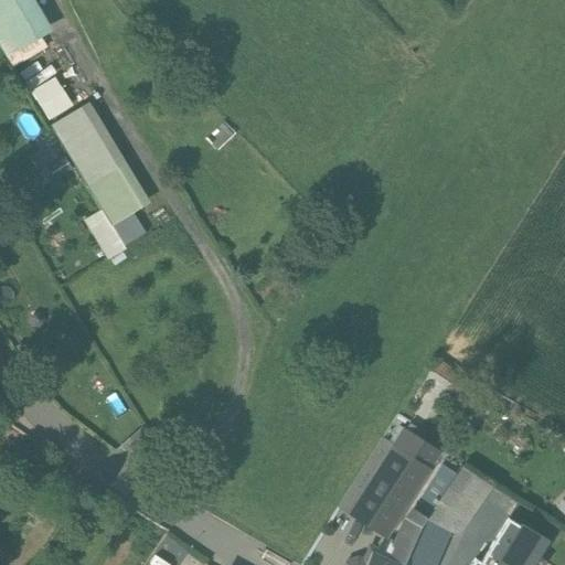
[(0,0),(0,46),(7,57),(51,33),(31,0),(0,0)]
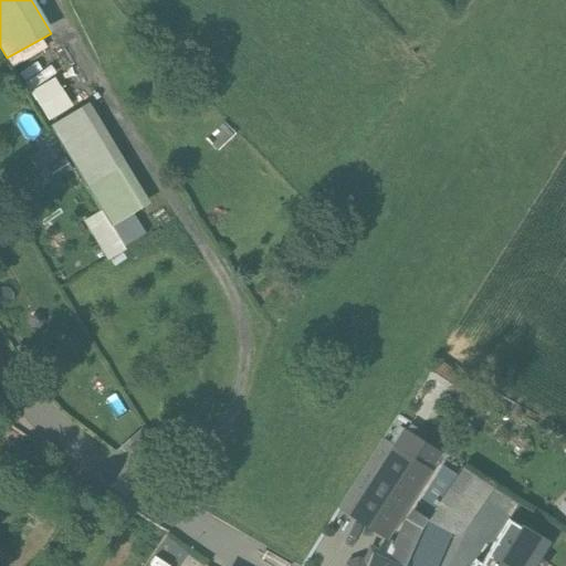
[(50,116),(76,107),(63,70),(50,75),(52,82),(39,86),(50,116)]
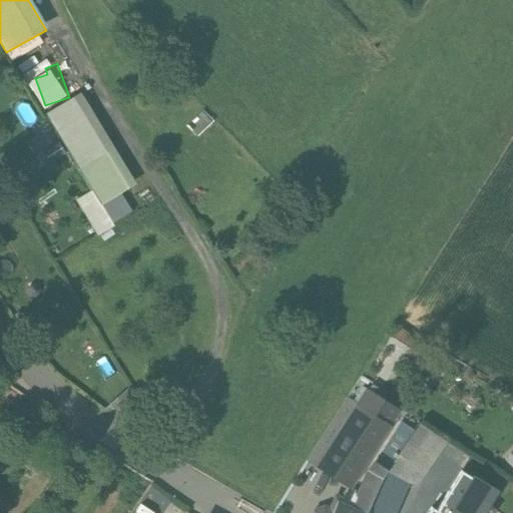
[(66,102),(44,115),(76,167),(97,154),(66,102)]
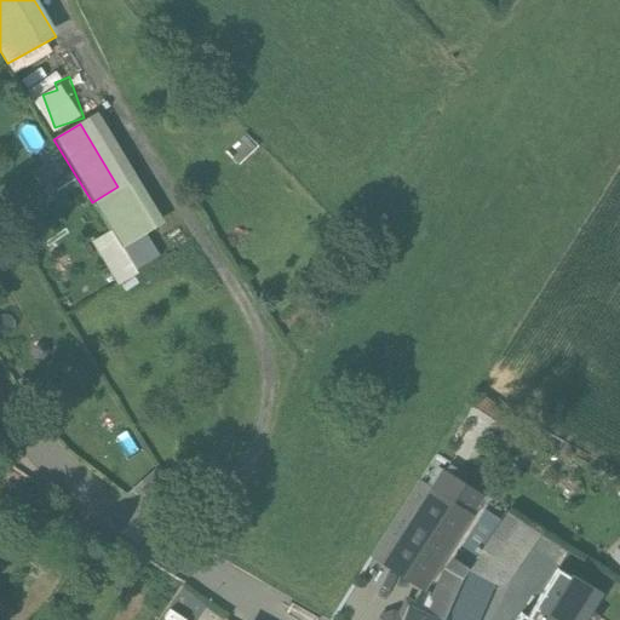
[(112,233),(85,248),(109,292),(137,274),(112,233)]
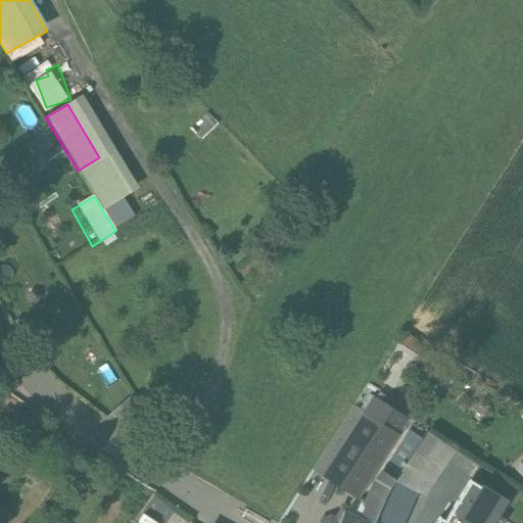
[(374,397),(364,413),(397,435),(408,420),(374,397)]
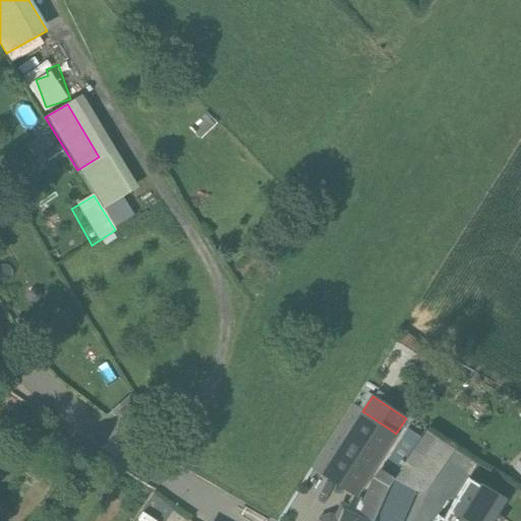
[(362,411),(352,404),(311,468),(355,498),(396,433),(362,411)]
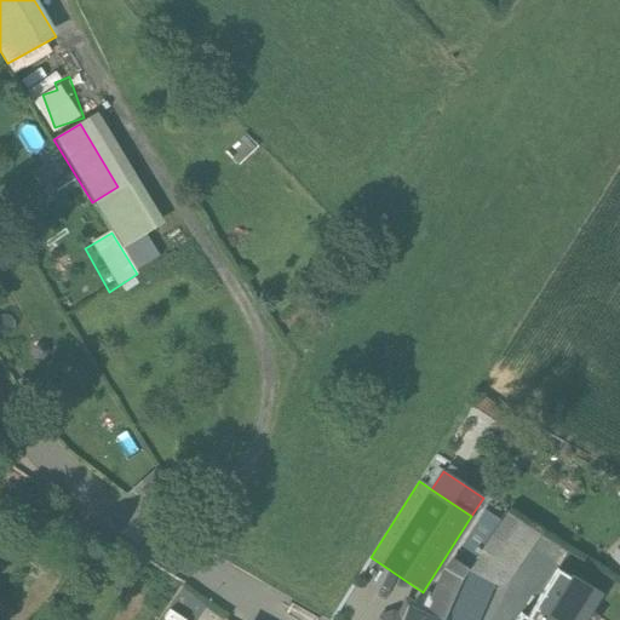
[(494,530),(466,570),(489,581),(506,587),(538,537),(506,515),(494,530)]
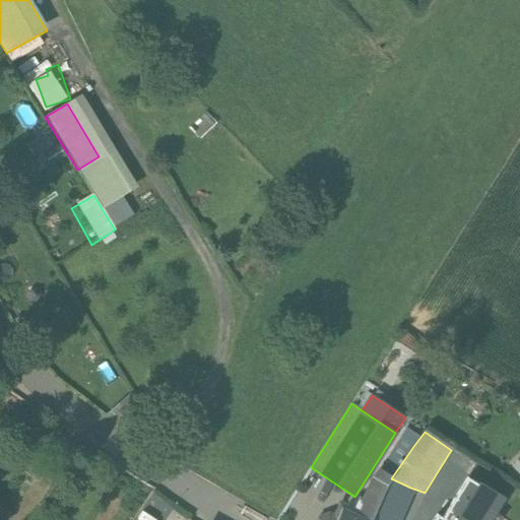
[(373,481),(385,486),(391,478),(414,445),(401,437),(372,480),(373,481)]
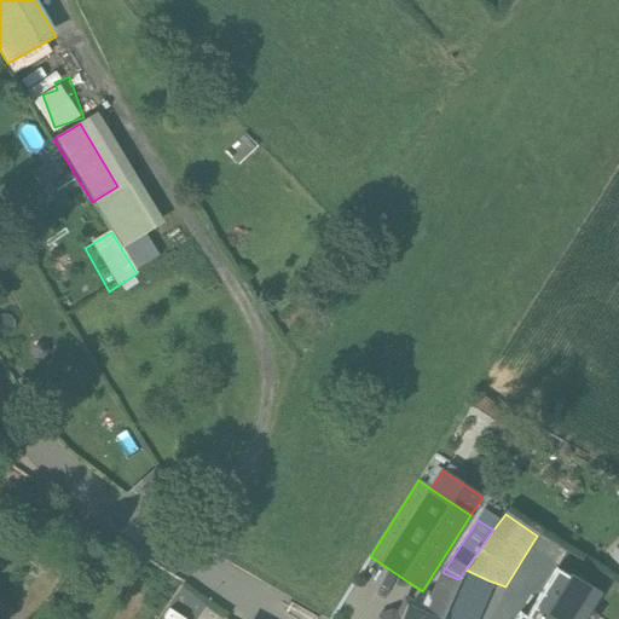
[(474,613),(489,580),(466,570),(458,579),(449,602),(474,613)]
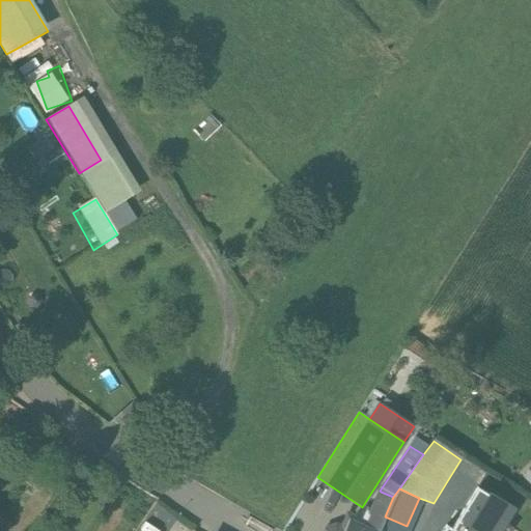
[(487,495),(477,488),(450,529),(446,526),(442,530),(510,530),(512,528),(504,523),(513,508),(490,493),(487,495)]
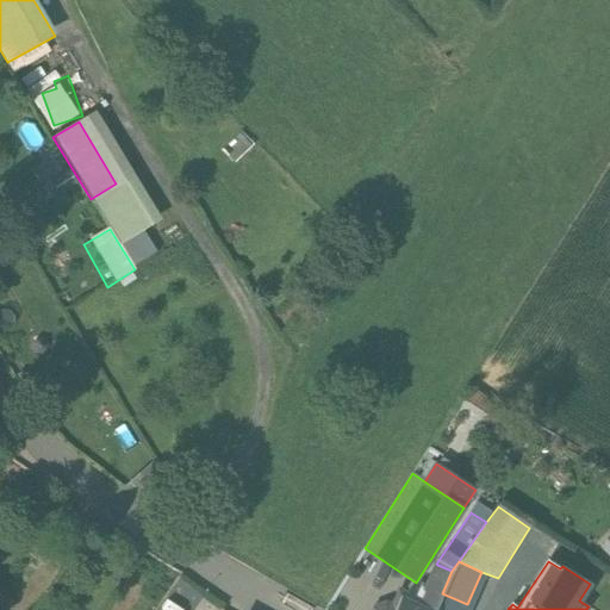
[(421,607),(402,598),(396,609),(435,609),(442,593),(452,571),(437,565),(425,587),(428,589),(421,607)]
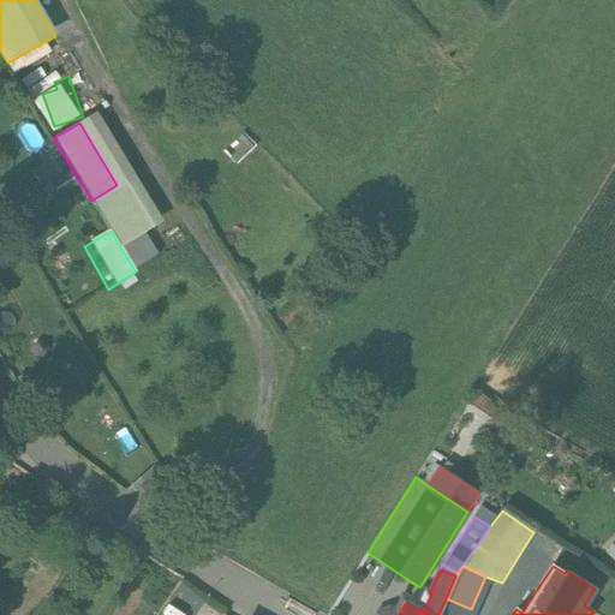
[(467,614),(471,609),(446,598),(439,614),(467,614)]
